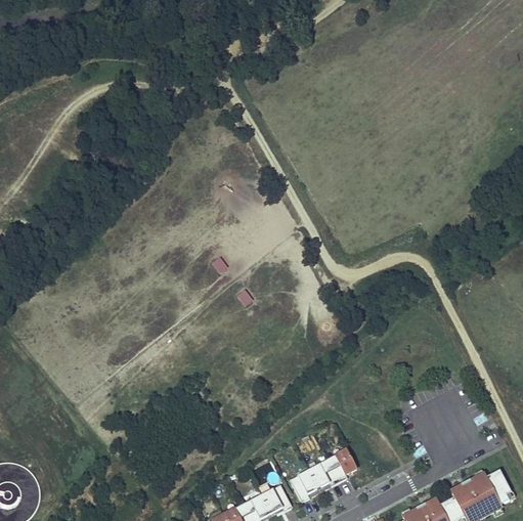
[(345,474),(356,468),(346,449),(327,459),(339,481),(347,477),(345,474)]
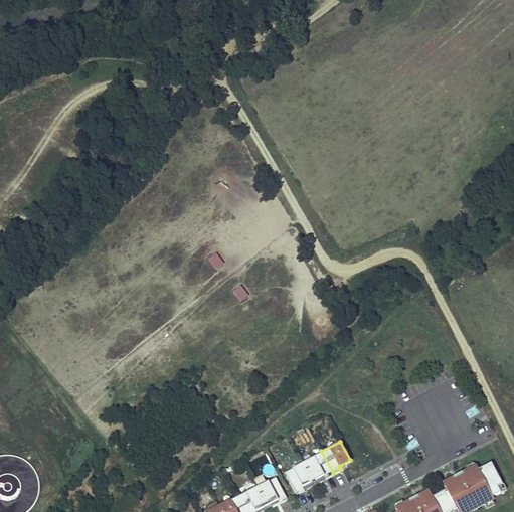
[(333,473),(321,451),(303,461),(312,480),(323,474),(325,477),(333,473)]
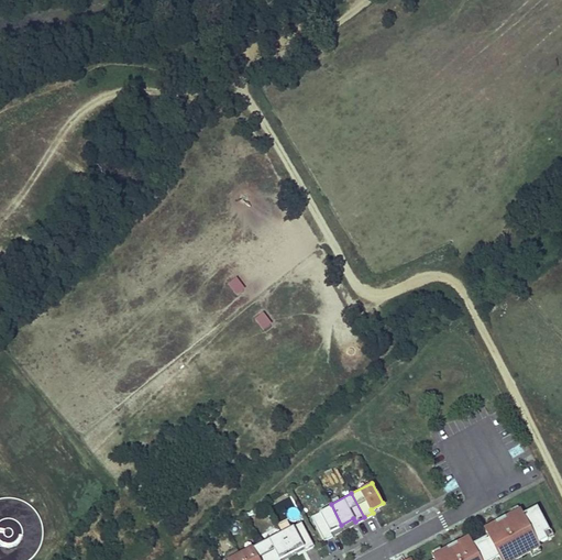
[(341,525),(331,504),(310,515),(323,539),(332,535),(330,530),(341,525)]
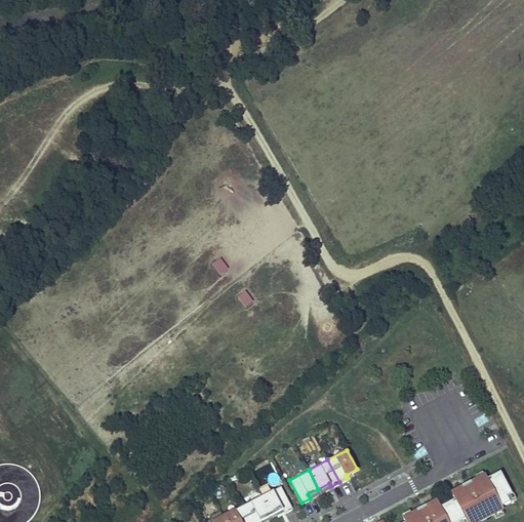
[(467,521),(473,521),(502,507),(500,505),(510,499),(507,495),(512,492),(499,470),(486,477),(485,474),(471,481),(470,480),(461,484),(461,485),(451,491),(454,497),(440,505),(437,499),(426,505),(425,504),(415,509),(416,510),(403,517),(405,521),(401,521),(454,521),(465,517),(467,521)]
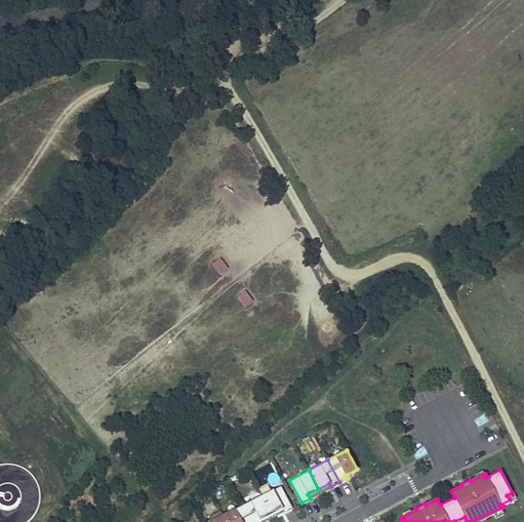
[(292,508),(280,485),(262,495),(271,514),(282,508),(284,512),(292,508)]
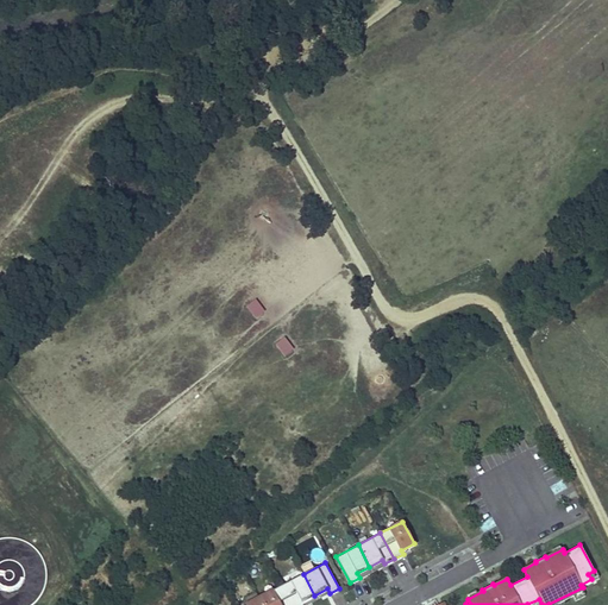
[(314,596),(304,574),(281,585),(290,604),(302,604),(302,603),(314,596)]
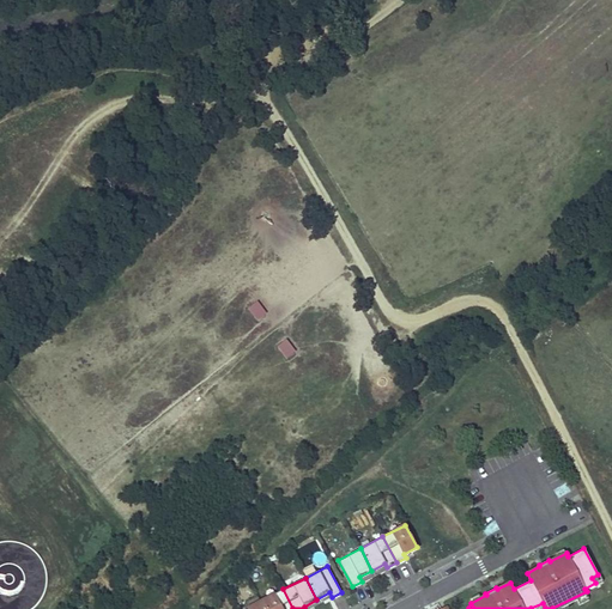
[(292,608),(283,589),(261,601),(265,608),(292,608)]
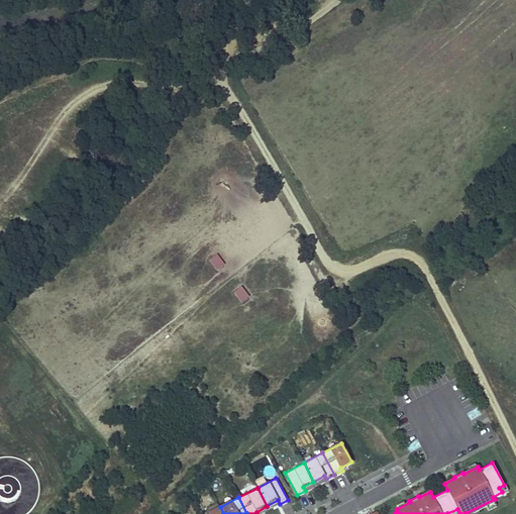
All buildings are outlined.
